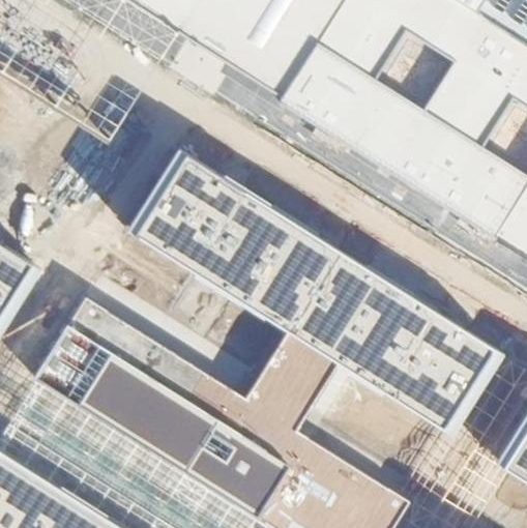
[(526,0),(118,0),(526,258),(526,0)]
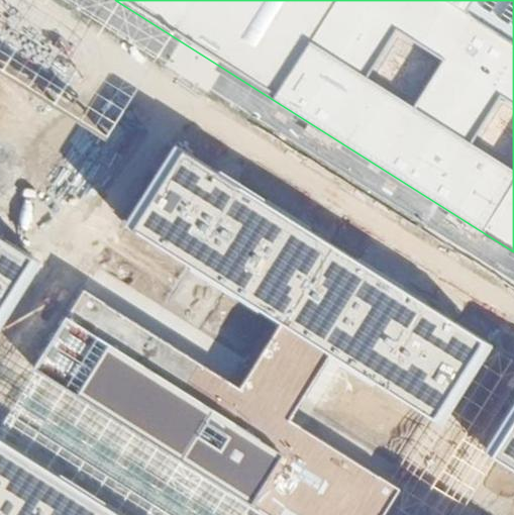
[(490,346),(180,146),(128,226),(280,325),(328,355),(437,426),(490,346)]
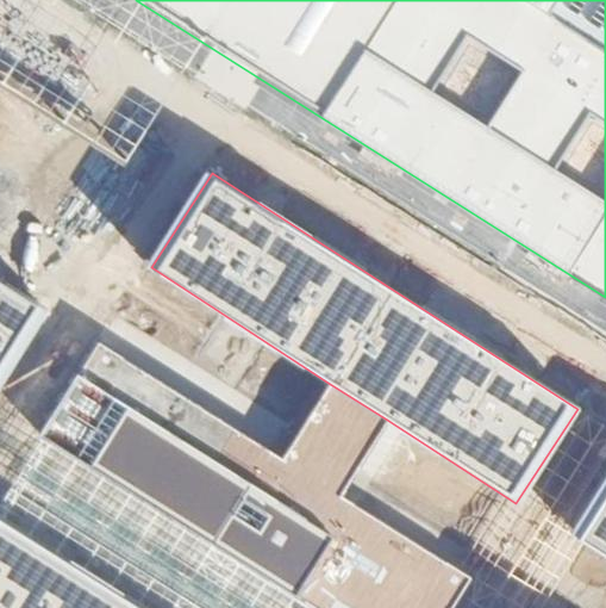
[(0,384),(47,314),(0,283),(0,384)]
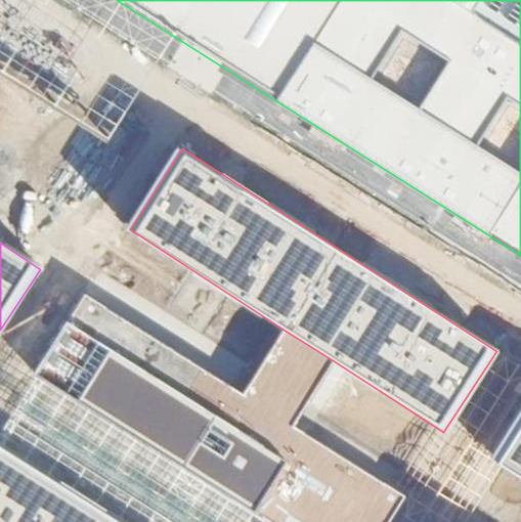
[(243,392),(86,291),(33,373),(263,521),(382,521),(400,494),(291,424),(333,360),(284,330),(243,392)]
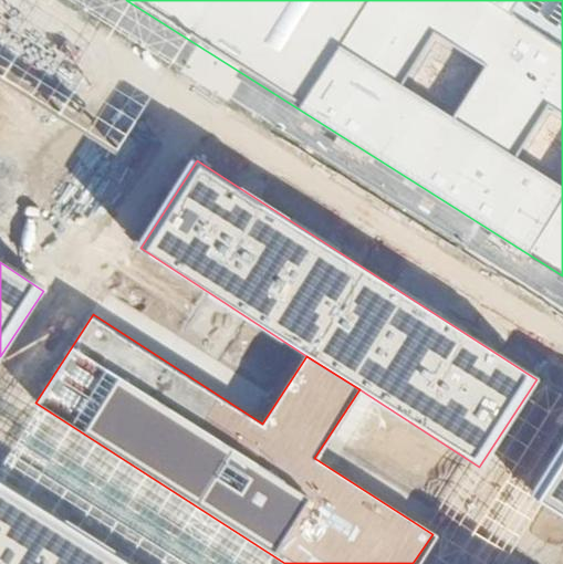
[(284,563),(35,403),(0,463),(0,476),(136,563),(284,563)]
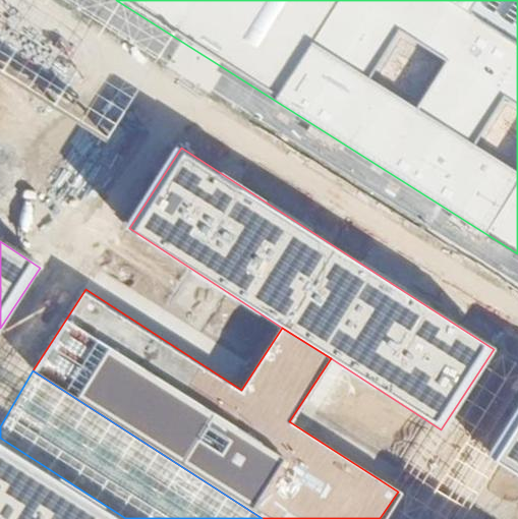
[(517,412),(490,458),(517,476),(517,412)]
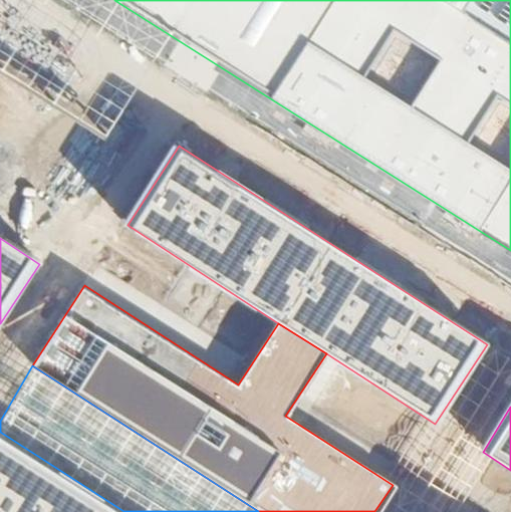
[(123,511),(0,432),(0,511),(123,511)]
